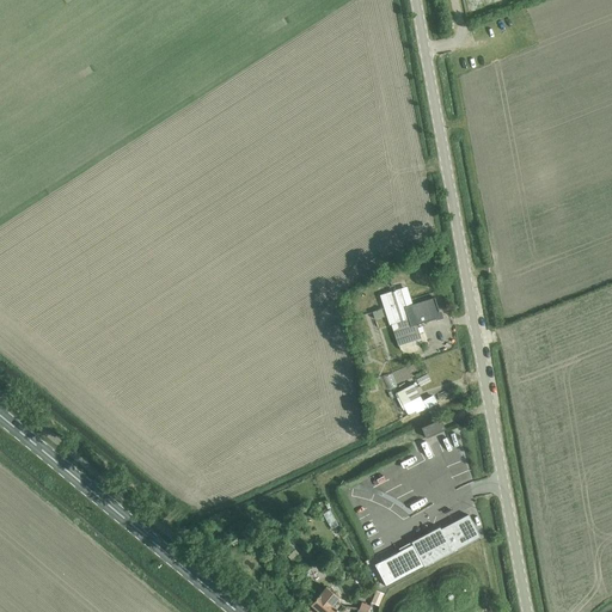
[(433,295),(403,305),(398,289),(385,293),(395,323),(396,328),(391,330),(396,346),(420,337),(415,323),(439,314),(433,295)]
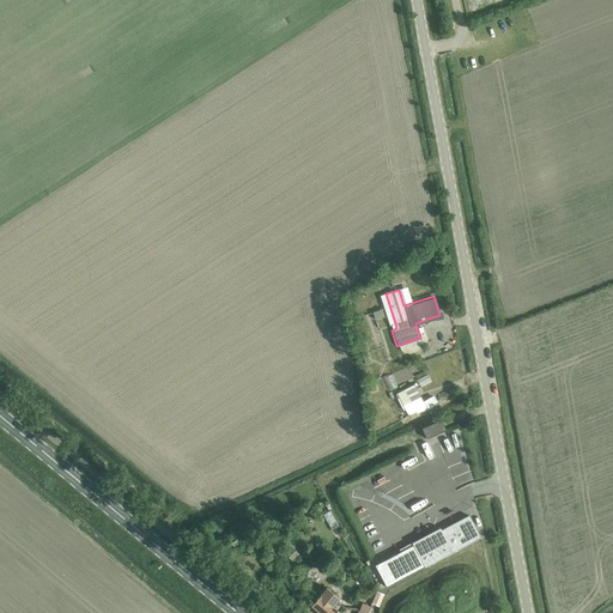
[(372,311),(374,319),(383,316),(381,309),(372,311)]
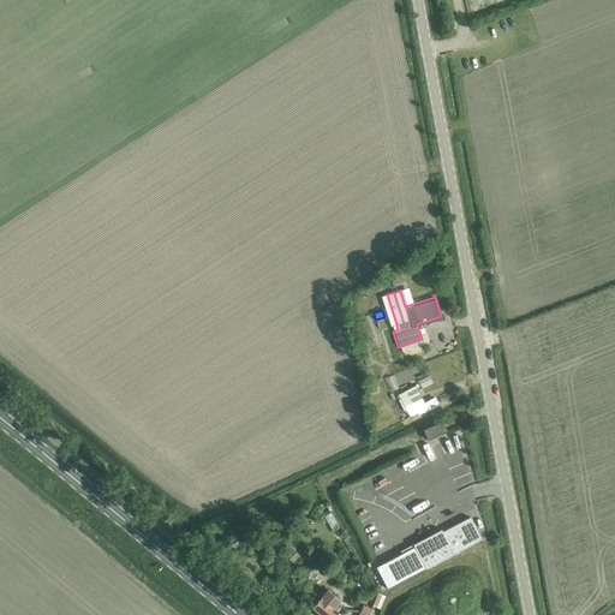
[(398,394),(410,418),(427,408),(415,386),(398,394)]
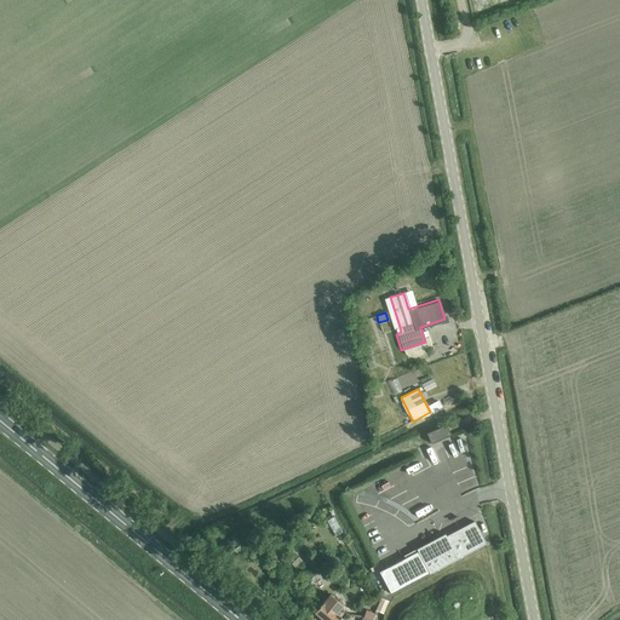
[(426,436),(430,445),(449,436),(446,428),(426,436)]
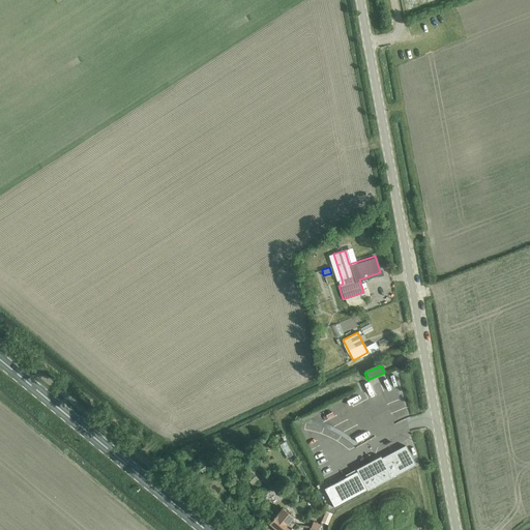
[(381,391),(386,389),(382,378),(377,380),(381,391)]
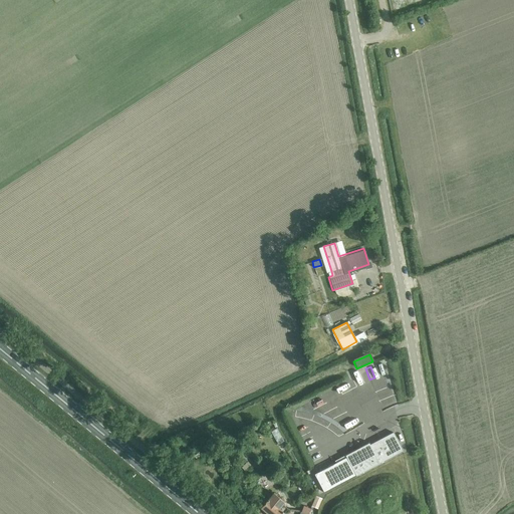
[(345,457),(313,474),(323,492),(355,475),(403,450),(393,432),(369,444),(368,443),(344,455),(345,457)]
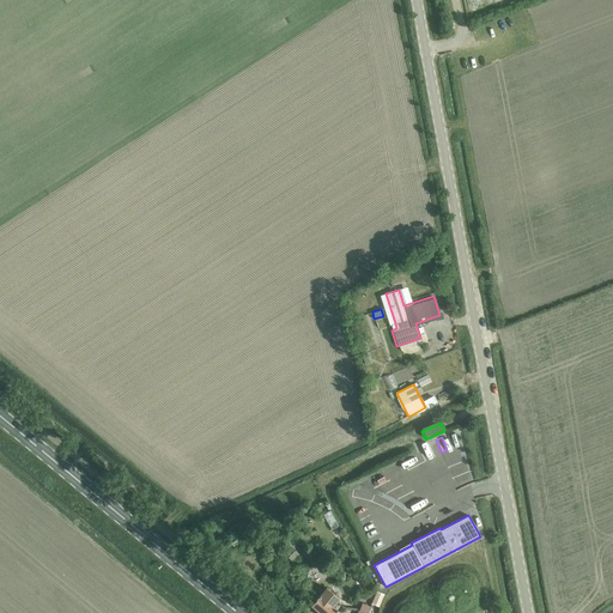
[(311,606),(319,612),(335,612),(343,606),(335,601),(339,598),(327,587),(311,606)]
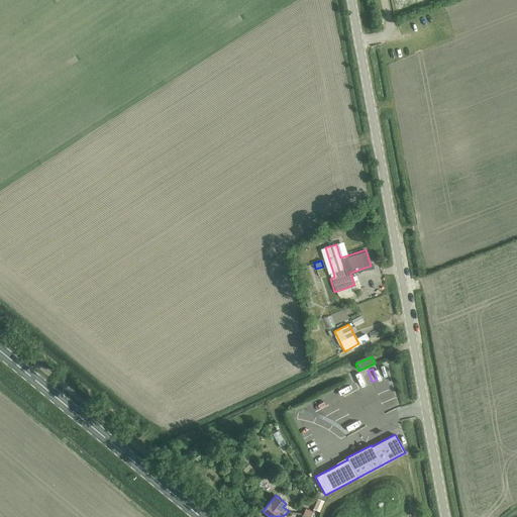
[(312,509),(319,511),(323,501),(317,498),(312,509)]
